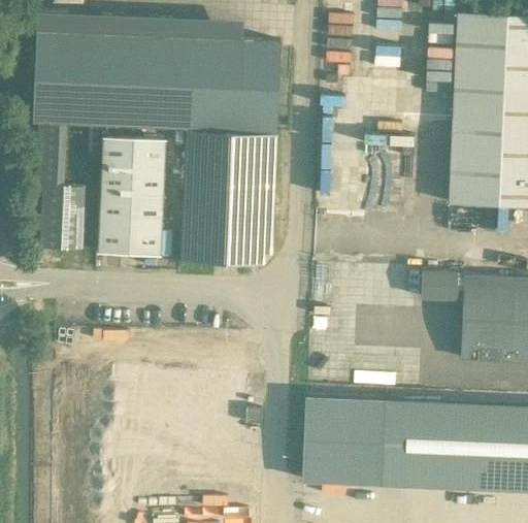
[(527,17),(457,14),(449,205),(527,208),(527,17)]
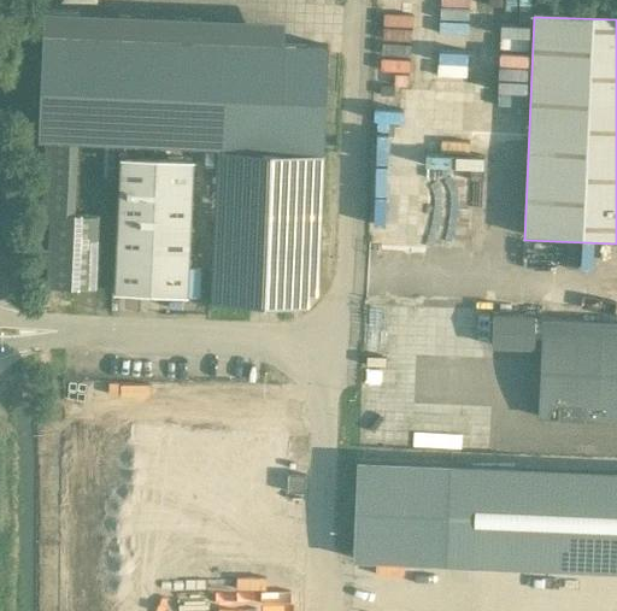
[(37,146),(45,146),(76,147),(217,153),(210,306),(303,310),(317,299),(328,51),(42,40),(37,146)]
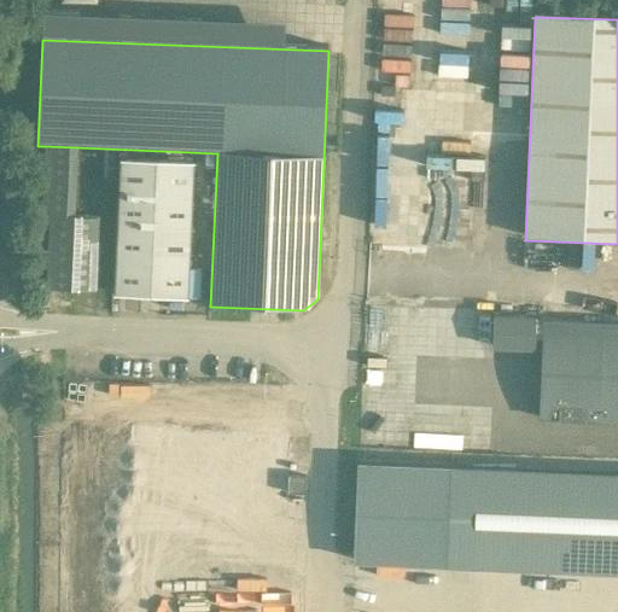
[(193,167),(121,164),(115,298),(187,302),(193,167)]
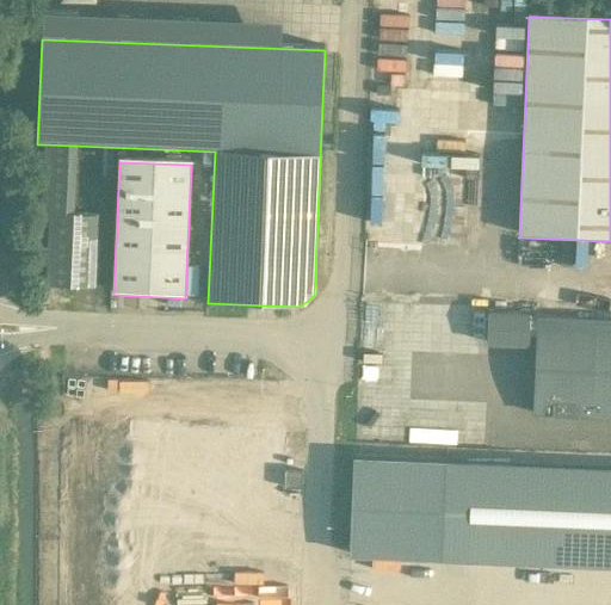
[(97,220),(72,218),(49,217),(47,289),(94,291),(97,220)]
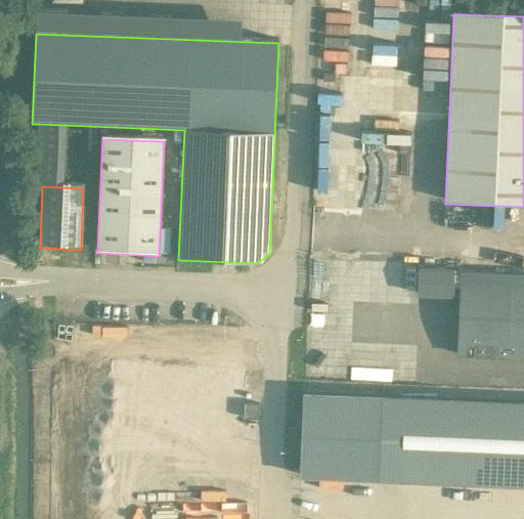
[(419,273),(418,297),(452,299),(452,291),(460,292),(461,276),(453,276),(453,274),(419,273)]
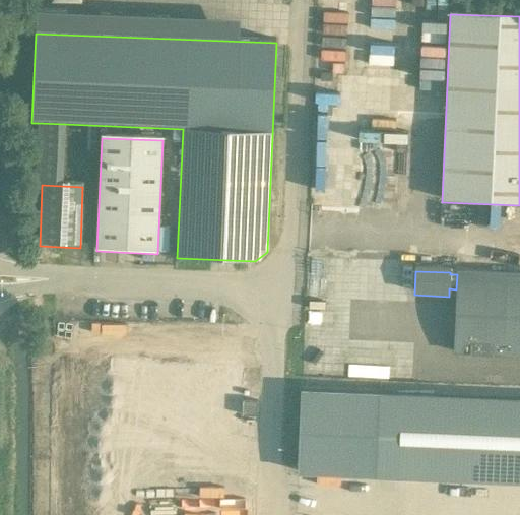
[(456,290),(453,356),(519,358),(519,277),(457,274),(456,290)]
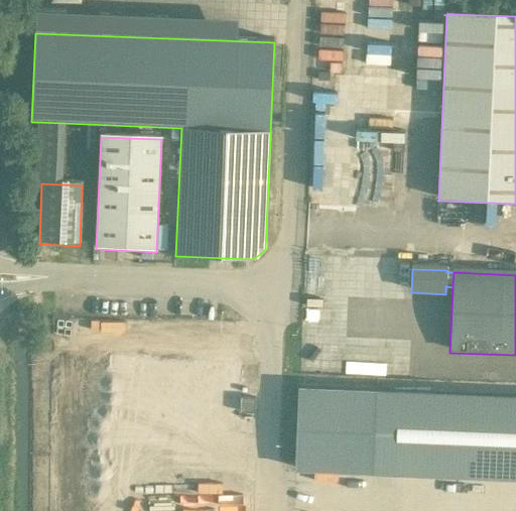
[(515,396),(299,388),(296,469),(515,478),(515,396)]
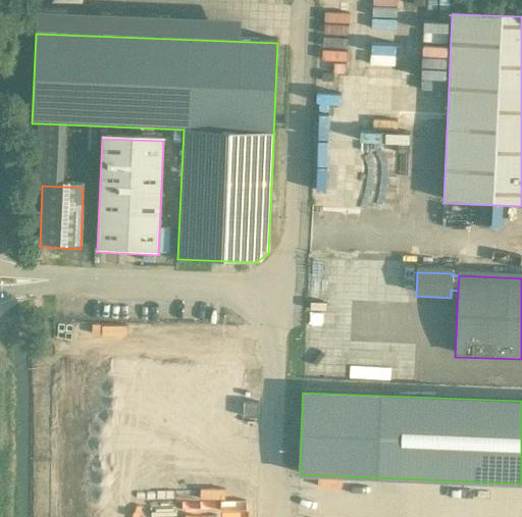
[(245,421),(258,422),(259,406),(246,406),(245,421)]
